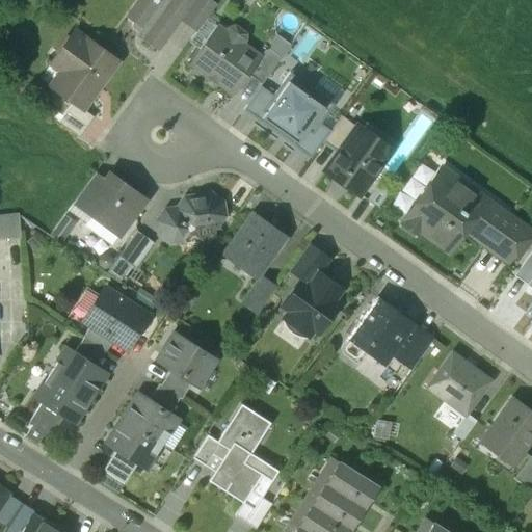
[(137,0),(127,16),(133,21),(132,23),(131,25),(132,27),(133,29),(135,30),(137,30),(139,30),(141,29),(142,27),(147,30),(141,37),(158,49),(180,19),(192,0),(137,0)]
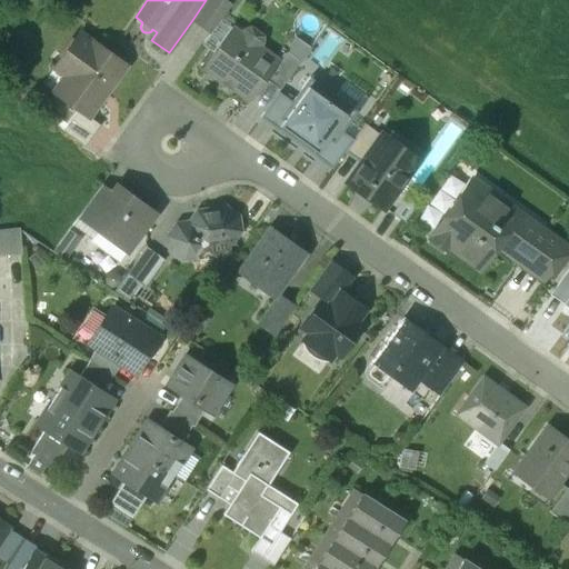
[(218,0),(206,0),(192,20),(210,32),(229,8),(218,0)]
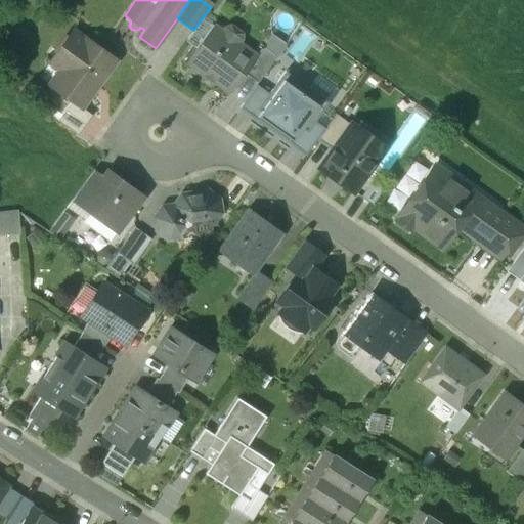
[(242,35),(229,26),(224,29),(210,48),(202,42),(186,64),(202,76),(201,78),(202,83),(209,88),(214,87),(215,85),(229,95),(244,75),(256,58),(254,56),(238,45),(242,41),(242,35)]
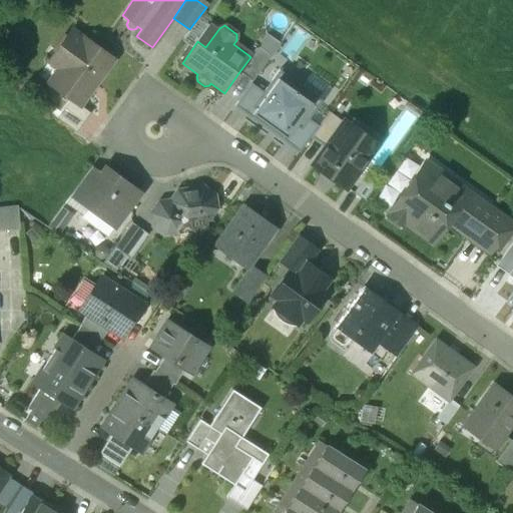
[(113,60),(72,30),(48,63),(65,75),(56,88),(70,99),(80,106),(113,60)]
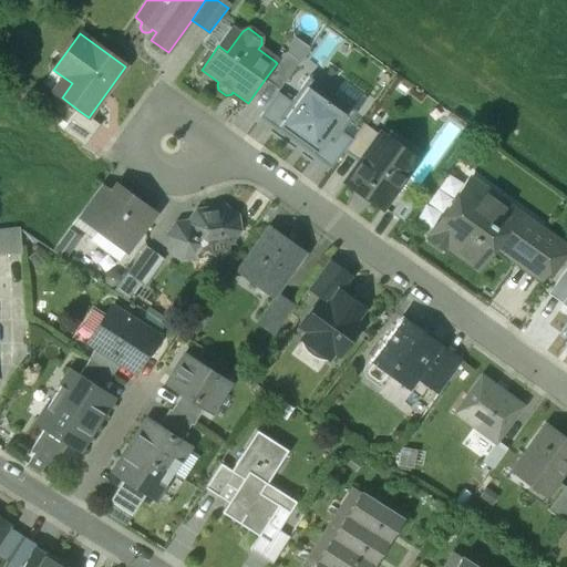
[(296,40),(286,53),(298,62),(308,49),(296,40)]
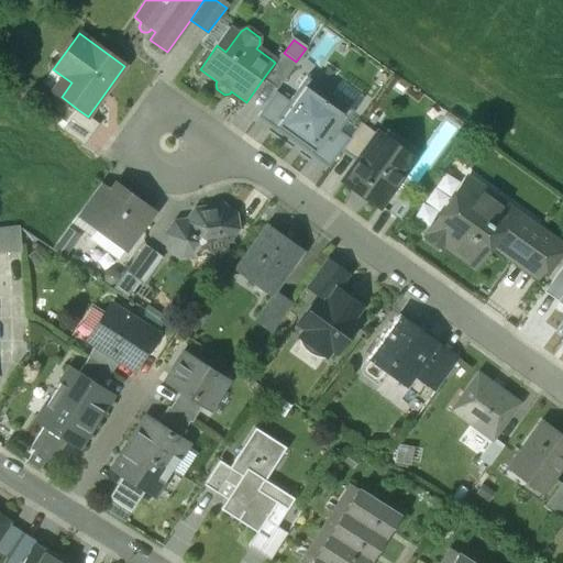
[(280,52),(273,61),(275,63),(262,80),(275,90),(296,62),(284,53),(280,52)]
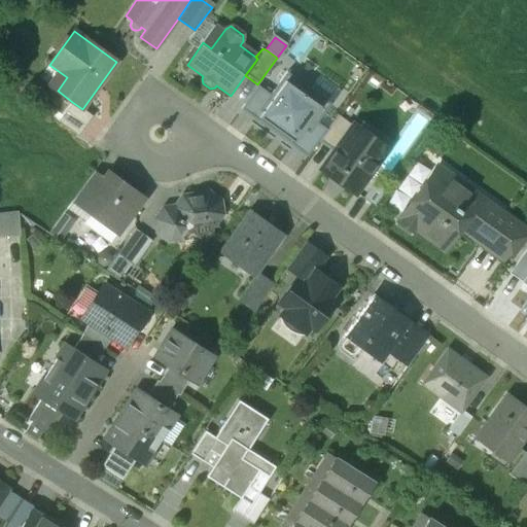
[(330,104),(286,72),(270,95),(257,111),(260,113),(257,117),(271,127),(291,142),(293,143),(296,139),(302,143),(317,123),(330,104)]
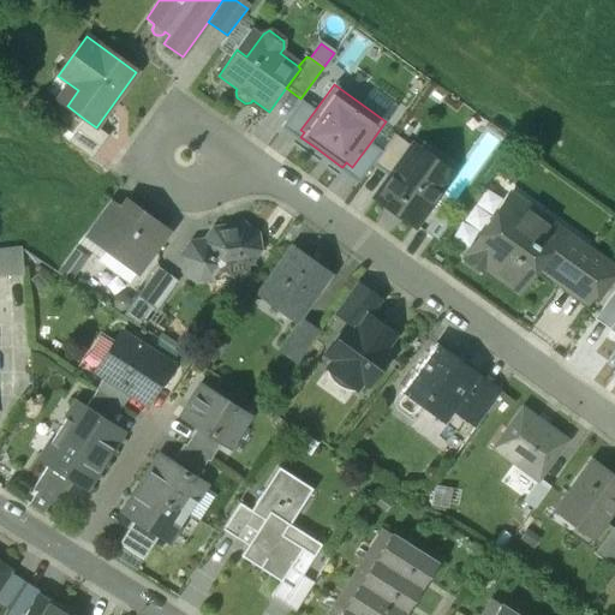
[(315,111),(300,101),(280,129),(312,151),(316,148),(300,137),(304,132),(300,130),(315,111)]
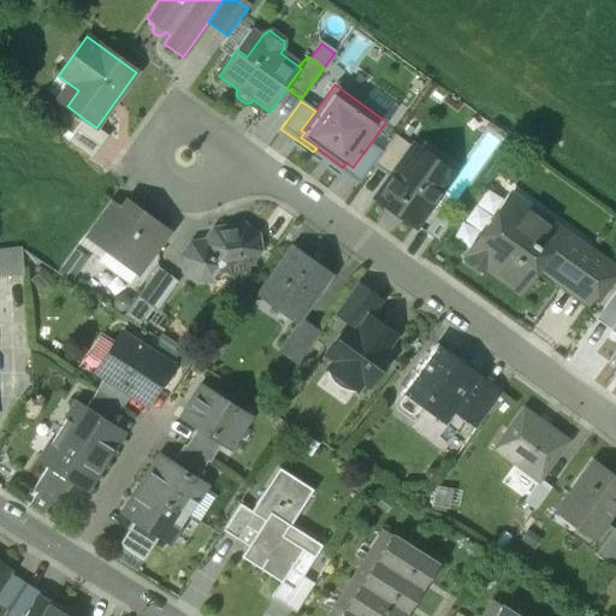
[(84,119),(69,142),(92,159),(108,136),(96,128),(84,119)]
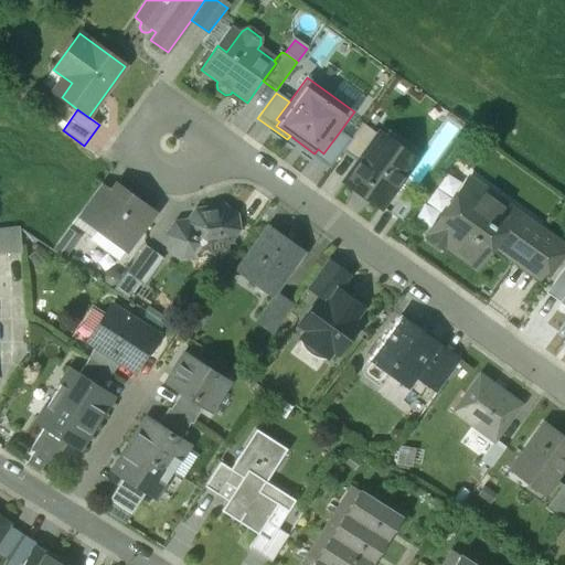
[(350,139),(342,150),(360,163),(379,136),(362,124),(350,139)]
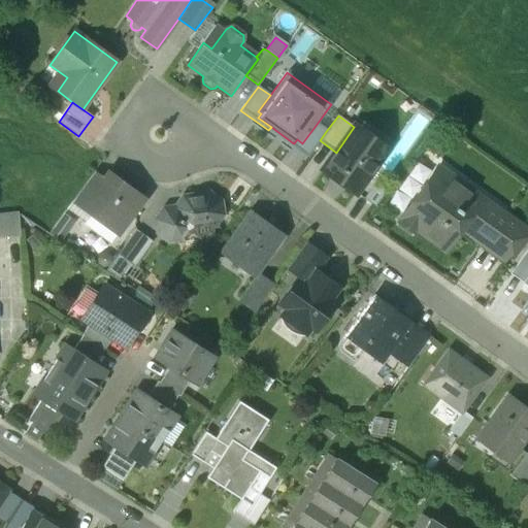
[(292,142),(290,145),(307,158),(320,140),(327,130),(318,123),(302,143),(297,139),(294,143),(292,142)]
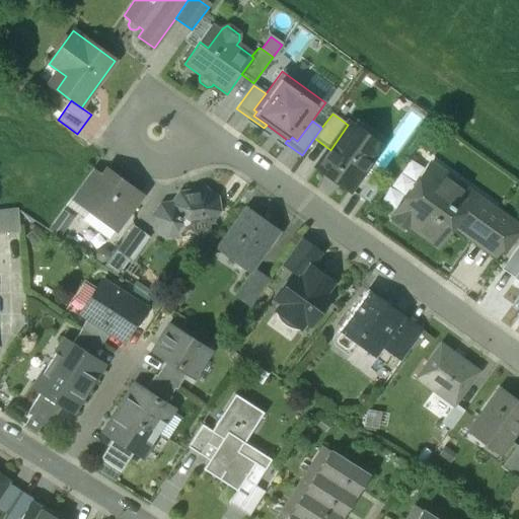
[(330,150),(318,166),(352,190),(381,148),(348,125),(330,150)]
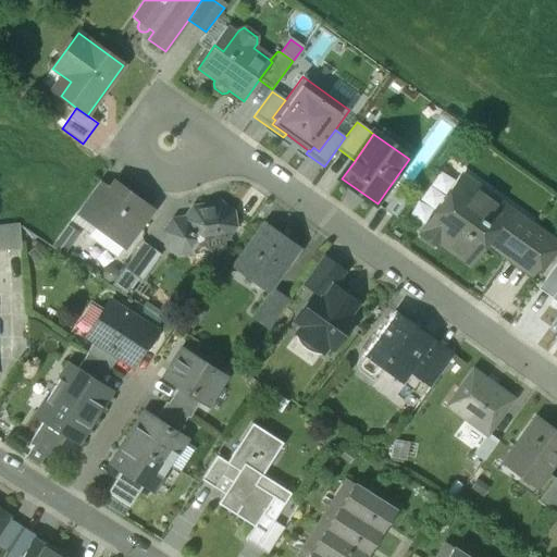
[(531,227),(461,177),(420,236),(437,248),(442,242),(471,263),(489,238),(512,255),(531,227)]
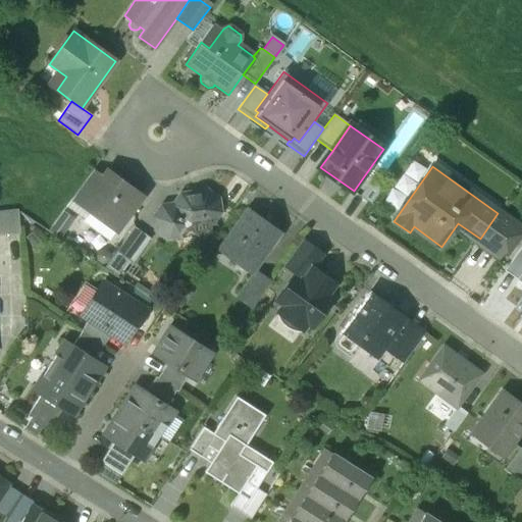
[(92,170),(75,193),(87,202),(103,178),(92,170)]
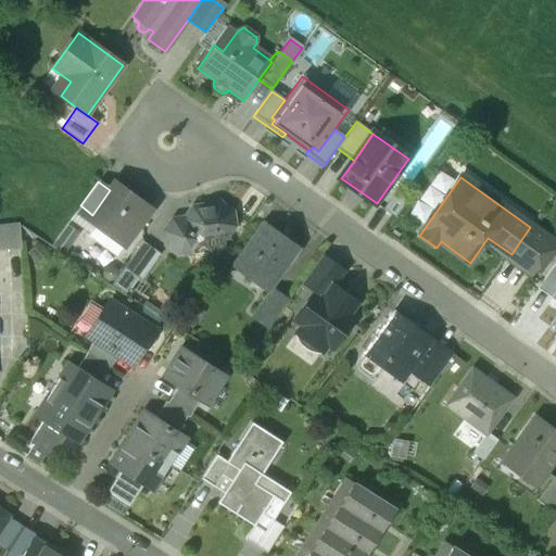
[(110,190),(92,215),(99,220),(96,225),(124,247),(151,209),(115,182),(110,190)]
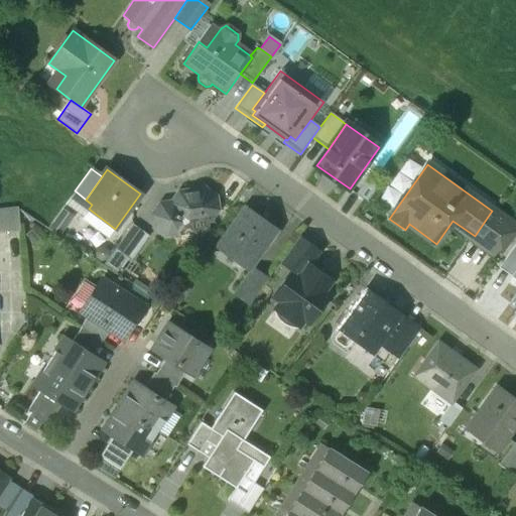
[(179,195),(172,204),(161,206),(154,215),(156,228),(165,235),(177,232),(184,223),(208,219),(215,209),(213,197),(203,190),(179,195)]
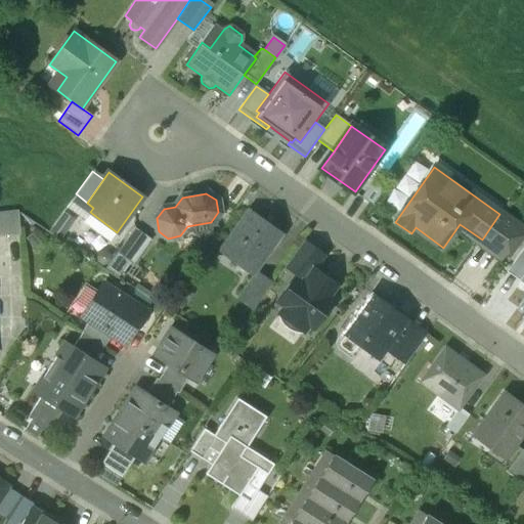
[(17,211),(0,212),(0,235),(19,234),(17,211)]
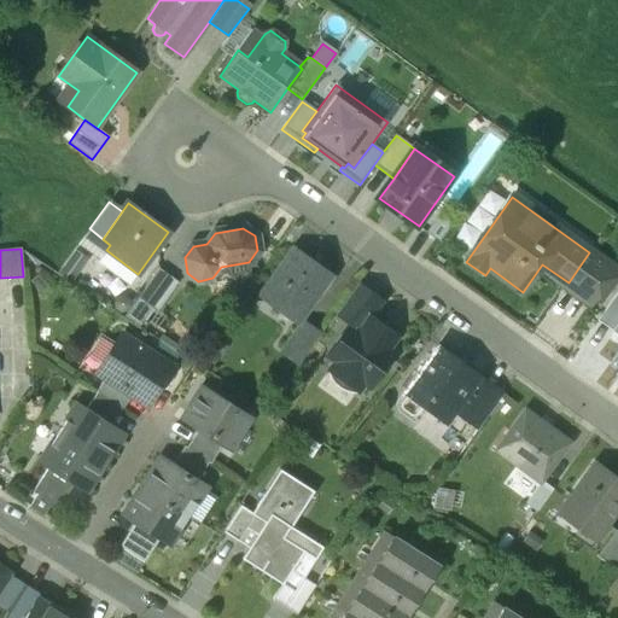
[(328,275),(293,250),(261,296),(296,321),(328,275)]
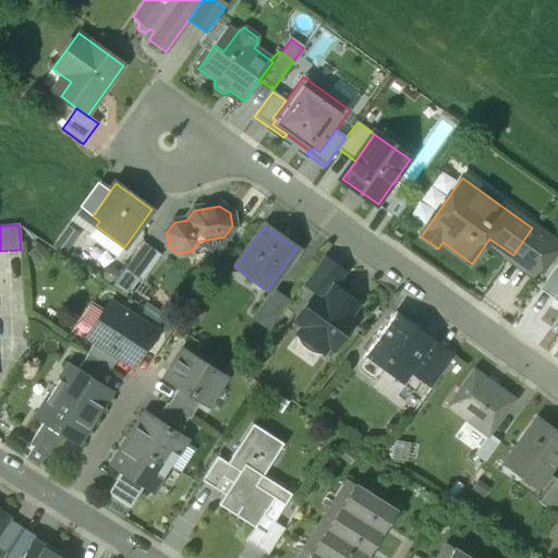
[(532,228),(513,255),(535,271),(555,244),(532,228)]
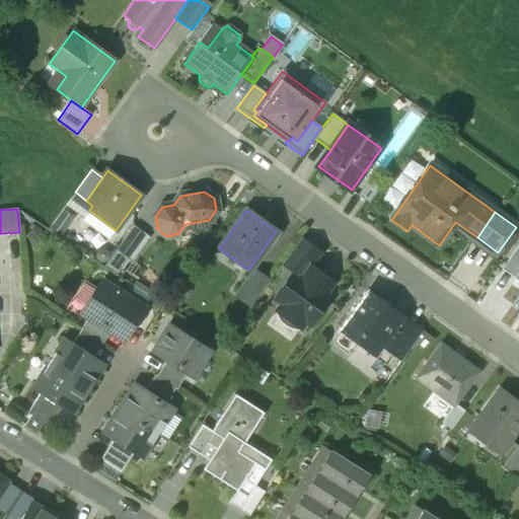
[(149,238),(133,226),(116,250),(132,262),(149,238)]
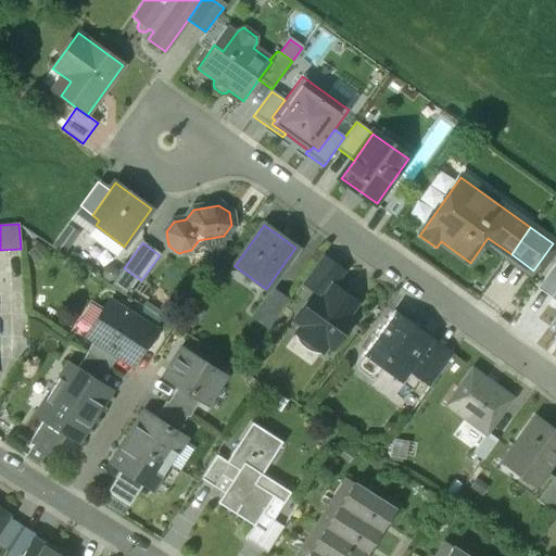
[(343,272),(321,255),(301,283),(313,292),(318,283),(326,289),(330,283),(333,286),(343,272)]
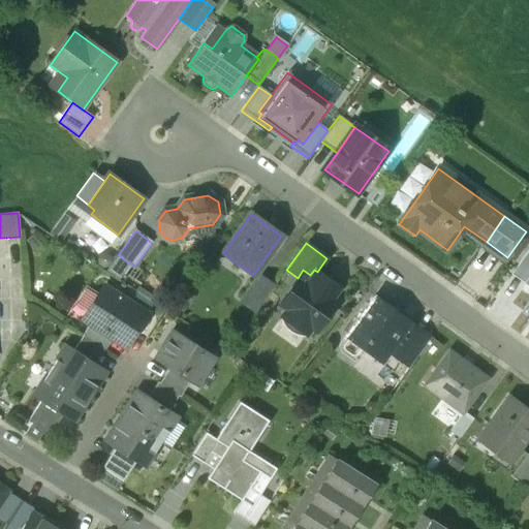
[(528,248),(510,274),(528,286),(528,248)]
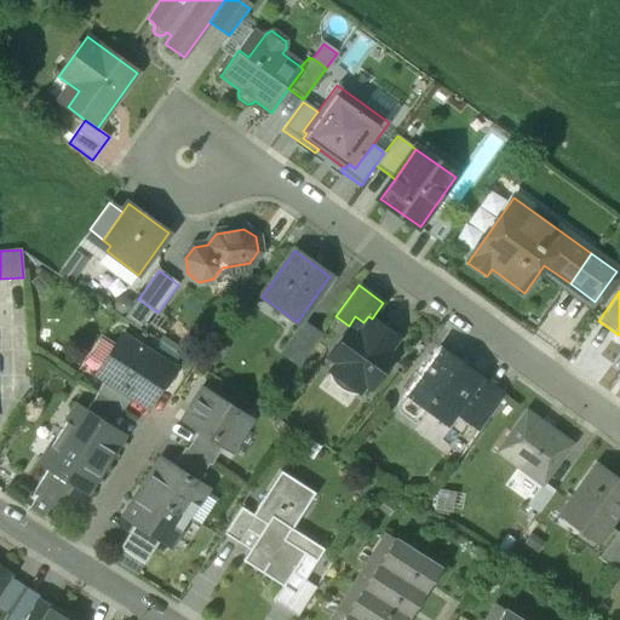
[(363,322),(355,316),(349,326),(351,327),(328,359),(336,363),(331,369),(360,390),(365,384),(371,389),(395,356),(388,351),(399,338),(397,337),(394,340),(377,328),(375,321),(372,319),(368,316),(363,322)]
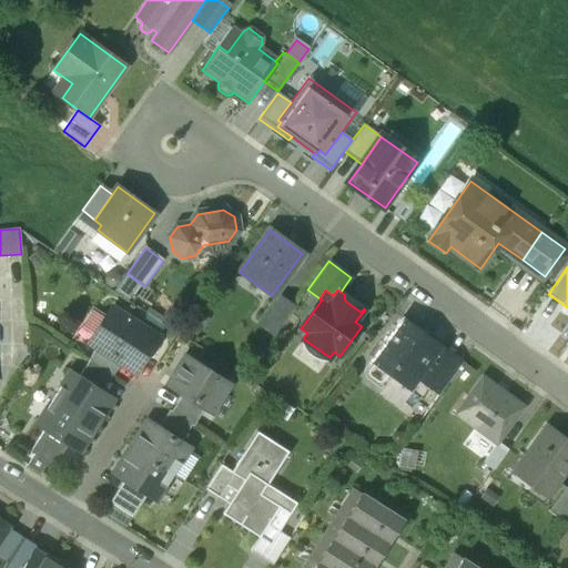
[(277,296),(259,323),(273,333),(274,332),(276,333),(292,311),(291,310),(292,307),(277,296)]
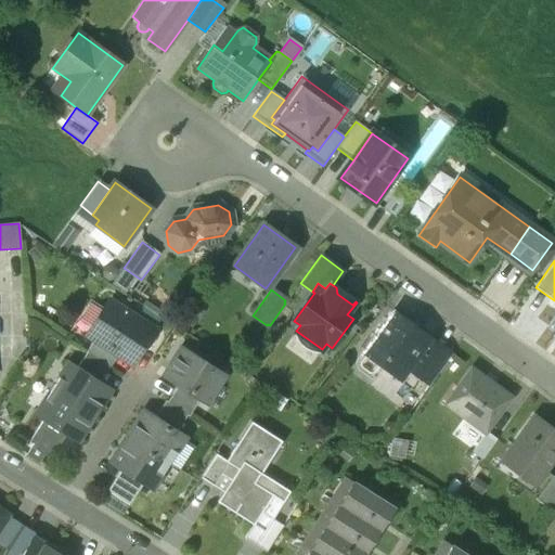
[(152,331),(106,302),(90,327),(98,333),(108,339),(105,345),(118,353),(131,361),(140,347),(141,347),(152,331)]
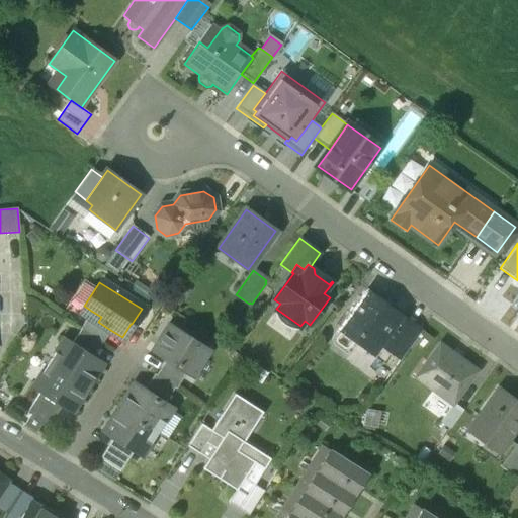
[(401,316),(365,290),(338,329),(358,344),(365,335),(379,345),(401,316)]
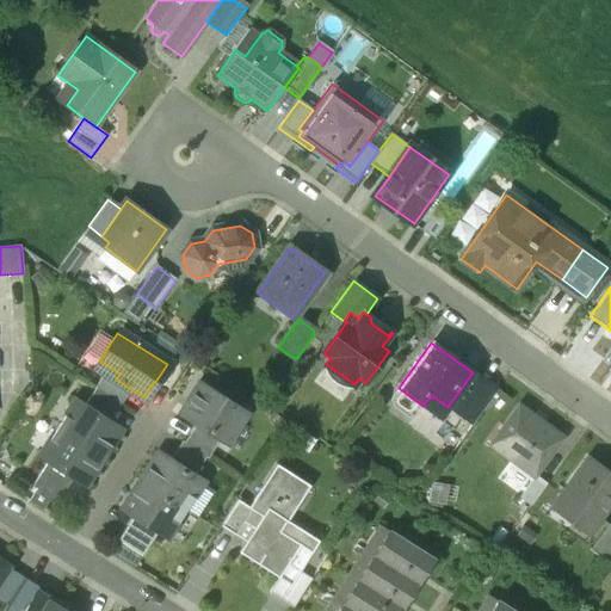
[(119,374),(107,366),(96,387),(121,402),(121,403),(130,389),(116,380),(119,374)]
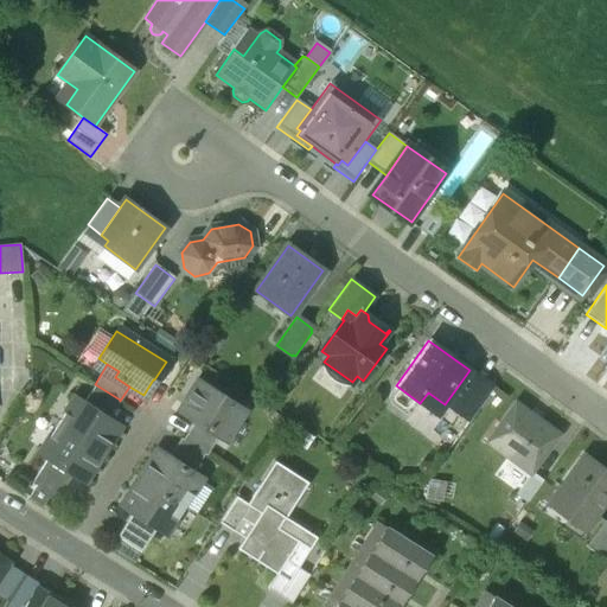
[(493,388),(470,370),(445,404),(468,422),(493,388)]
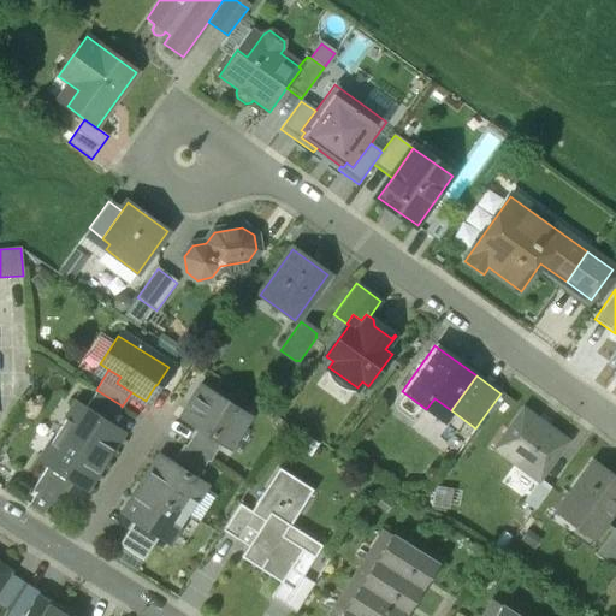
[(248,416),(200,386),(179,419),(196,428),(220,444),(227,449),(248,416)]
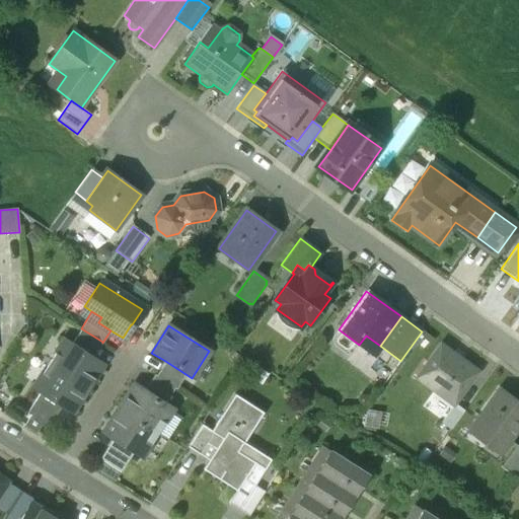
[(102,342),(82,328),(72,345),(92,358),(97,351),(102,342)]
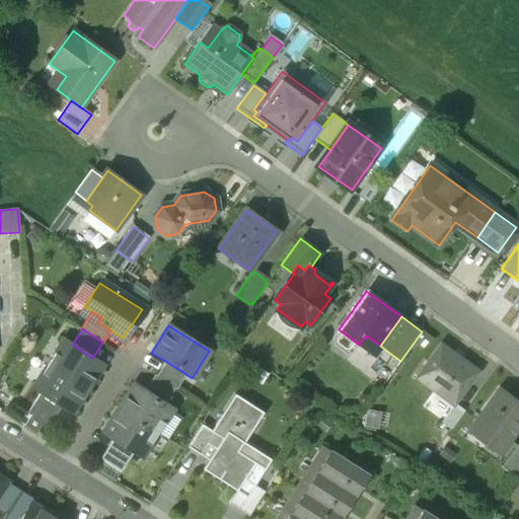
[(72,345),(64,340),(49,364),(88,389),(103,365),(92,358),(72,345)]
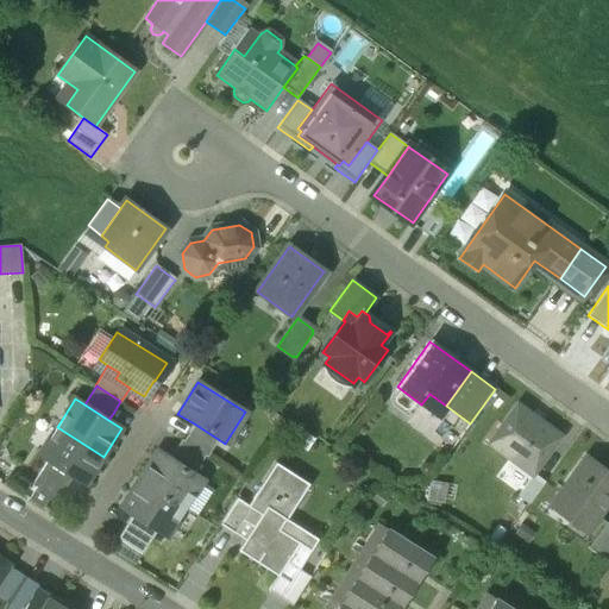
[(560,437),(516,406),(489,445),(533,476),(534,475),(560,437)]
